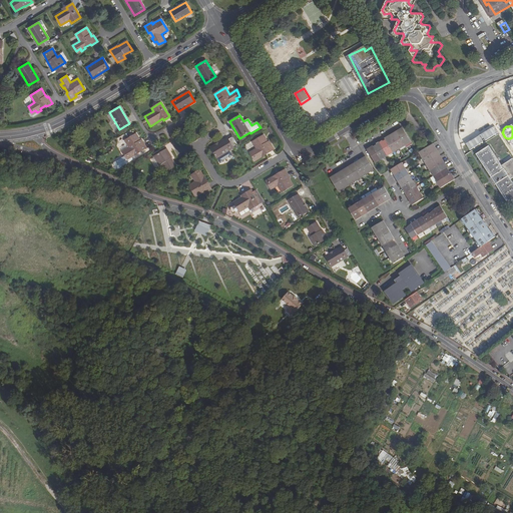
[(405,145),(411,142),(403,129),(402,128),(397,132),(405,145)]
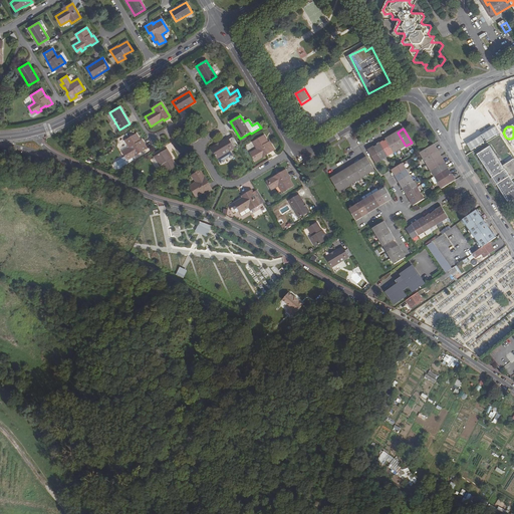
[(400,150),(406,146),(398,133),(392,136),(400,150)]
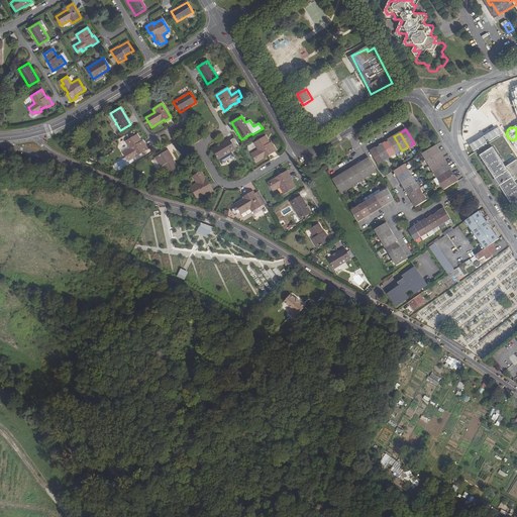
[(132,159),(136,156),(136,154),(141,151),(141,152),(147,149),(144,143),(142,143),(141,141),(137,135),(126,141),(130,148),(123,152),(127,159),(131,157),(132,159)]
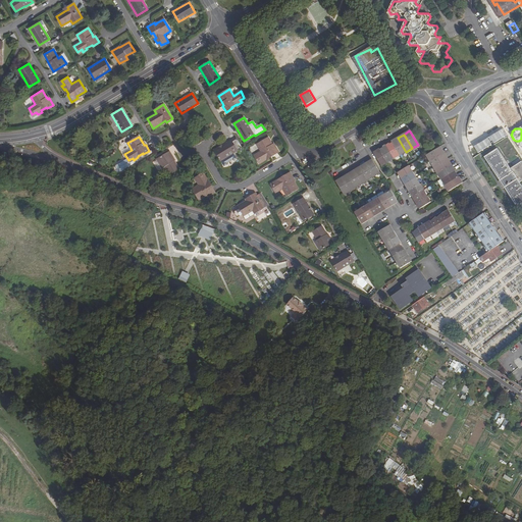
[(263,162),(267,159),(266,158),(272,155),(272,156),(279,152),(275,146),(274,147),(272,144),(268,138),(257,145),(261,151),(254,155),(258,162),(262,159),(263,162)]
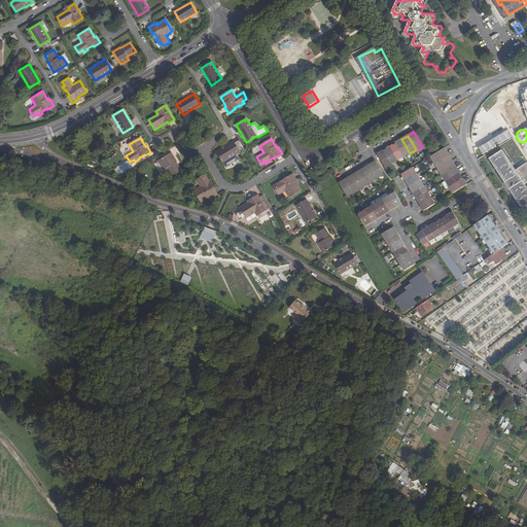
[(410,153),(401,139),(395,143),(403,157),(410,153)]
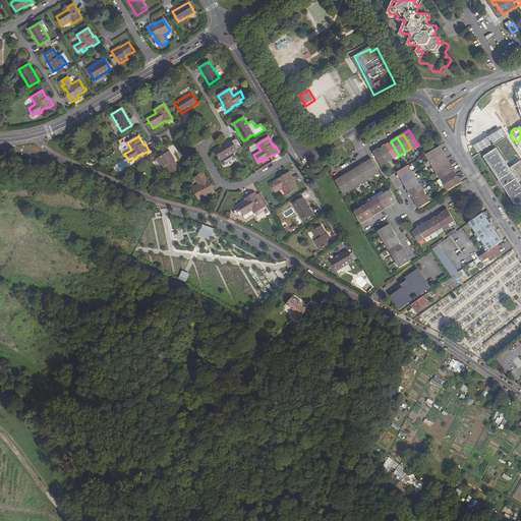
[(232,142),(231,140),(214,151),(221,161),(233,153),(237,151),(238,153),(242,150),(241,148),(236,140),(232,142)]
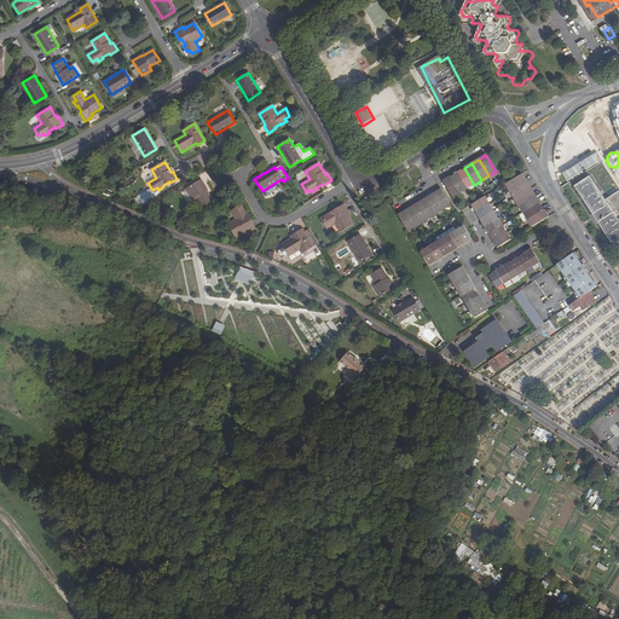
[(464,168),(457,172),(467,189),(474,185),(464,168)]
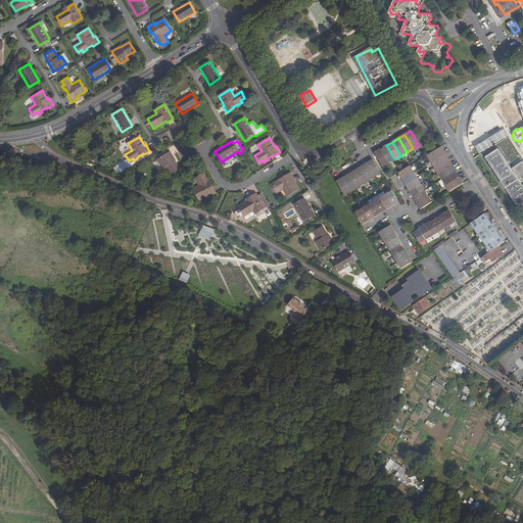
[(380,149),(388,163),(394,159),(386,145),(380,149)]
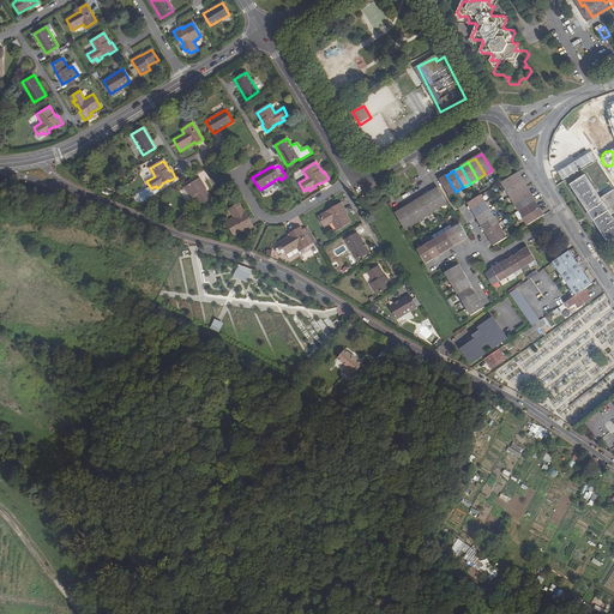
[(522,180),(518,173),(503,181),(507,188),(522,180)]
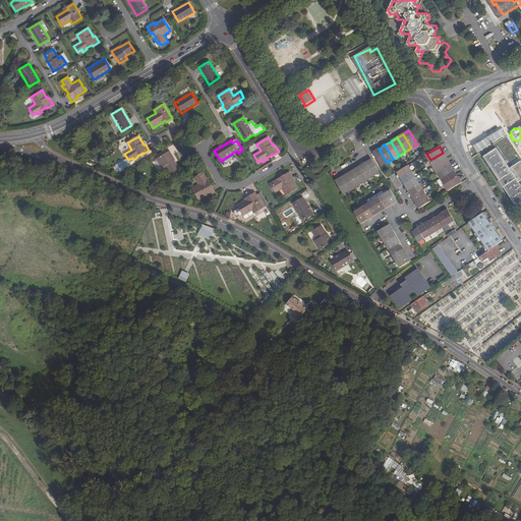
[(381,166),(387,163),(379,149),(372,153),(375,158),(381,166)]
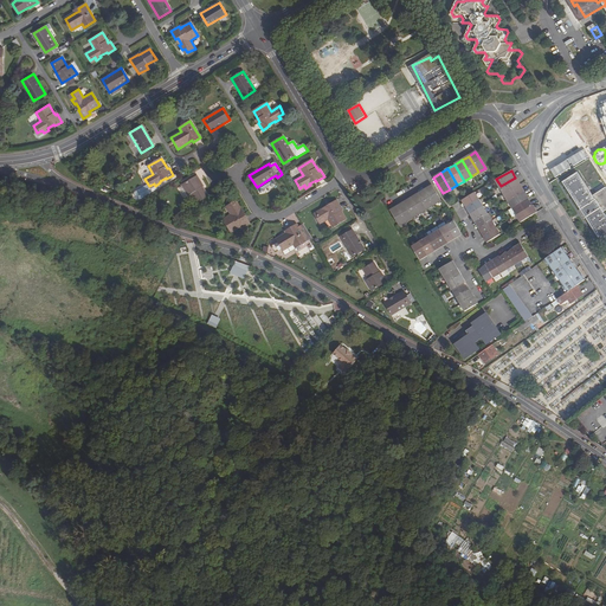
[(605,188),(605,187),(592,195),(577,173),(561,182),(603,245),(605,243),(605,217),(603,212),(605,210),(605,188)]
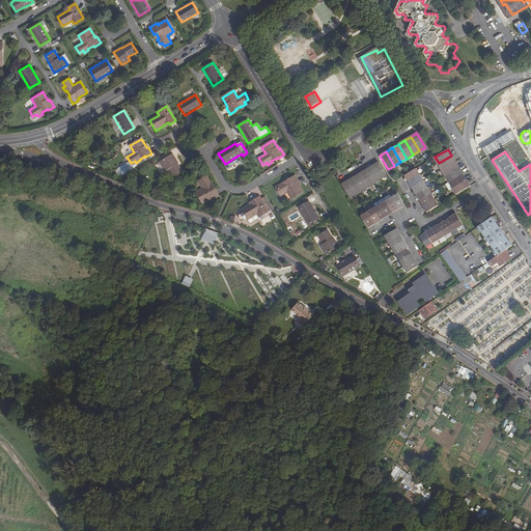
[(159,163),(164,170),(167,168),(168,170),(172,177),(182,172),(177,164),(176,163),(176,162),(172,155),(159,163)]
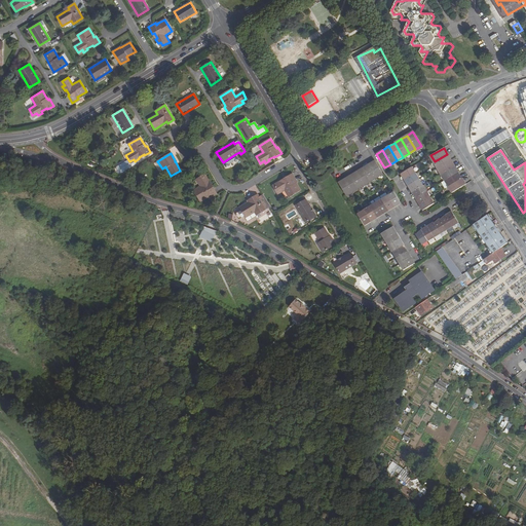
[(235,154),(223,162),(226,167),(229,165),(229,164),(234,160),(235,162),(238,159),(235,154)]
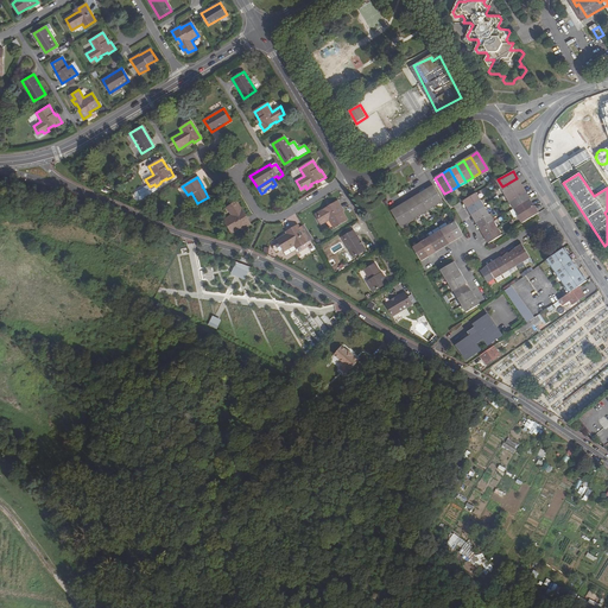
[(506,194),(521,185),(517,178),(502,187),(506,194)]
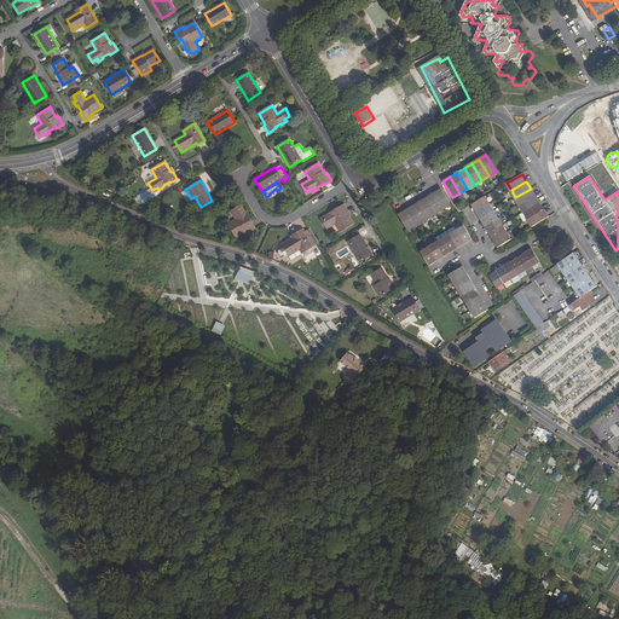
[(161,194),(158,190),(157,187),(152,190),(151,189),(137,196),(137,198),(140,203),(142,204),(161,194)]
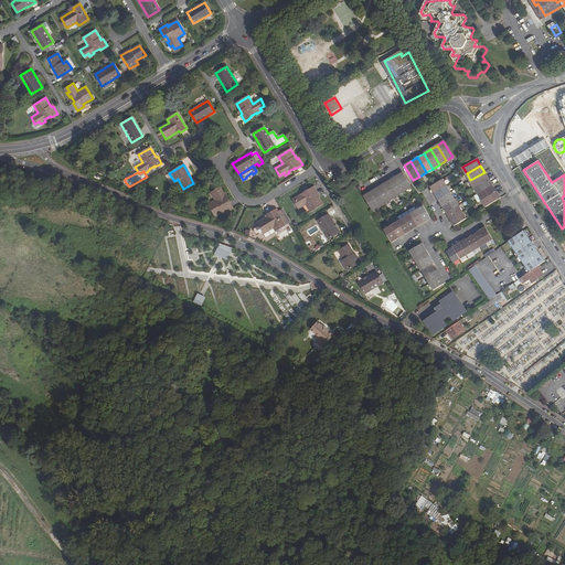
[(405,191),(412,188),(403,173),(403,172),(395,177),(405,191)]
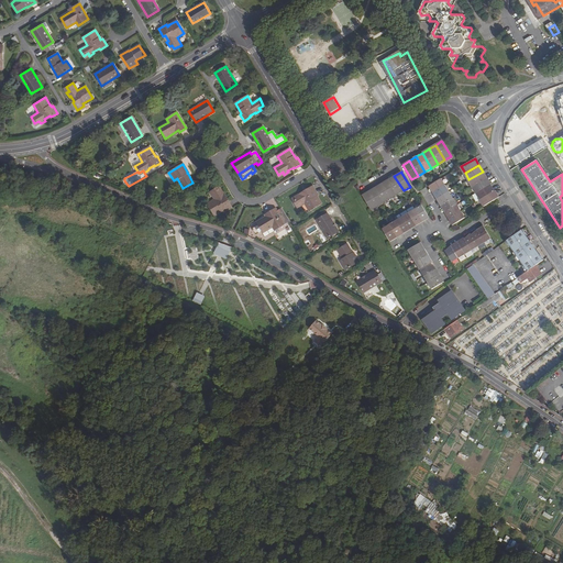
[(486,178),(483,172),(468,179),(473,186),(486,178)]
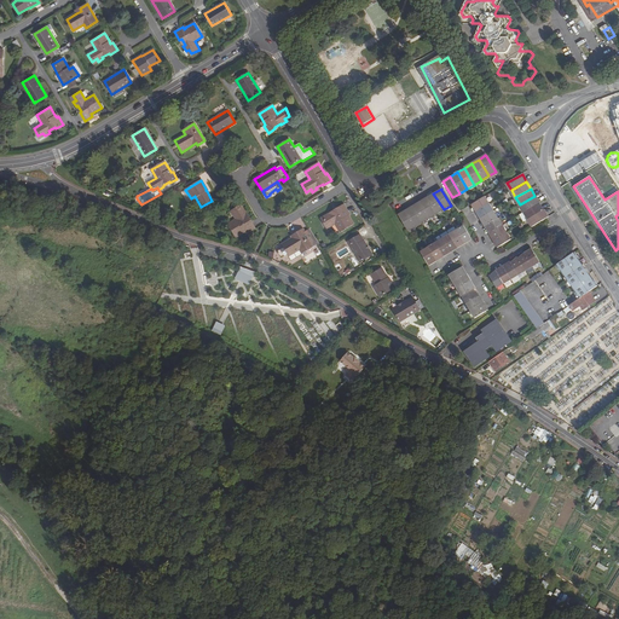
[(433,194),(427,197),(437,214),(444,209),(433,194)]
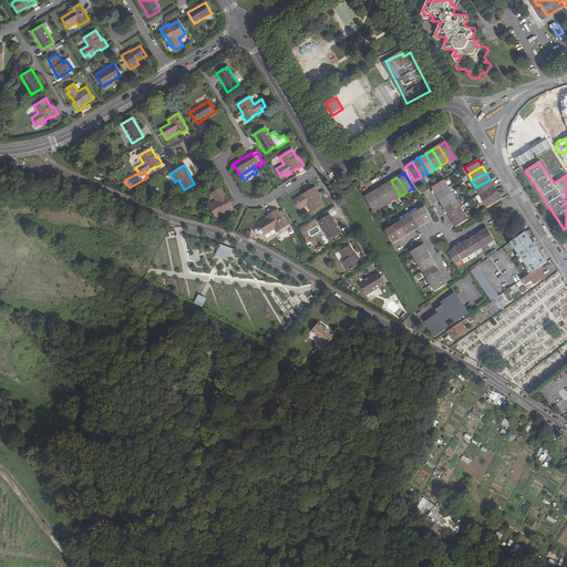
[(490,179),(476,187),(481,194),(494,186),(490,179)]
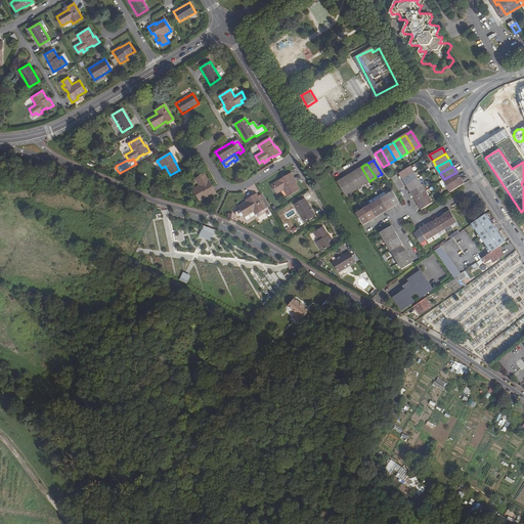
[(369,181),(361,167),(354,171),(363,185),(369,181)]
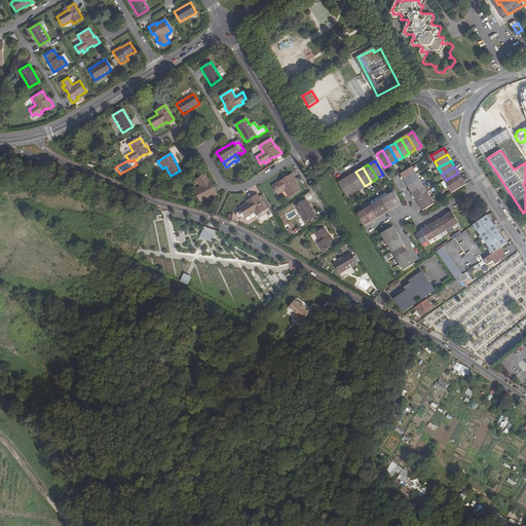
[(400,174),(404,180),(415,174),(411,167),(401,174),(400,174)]
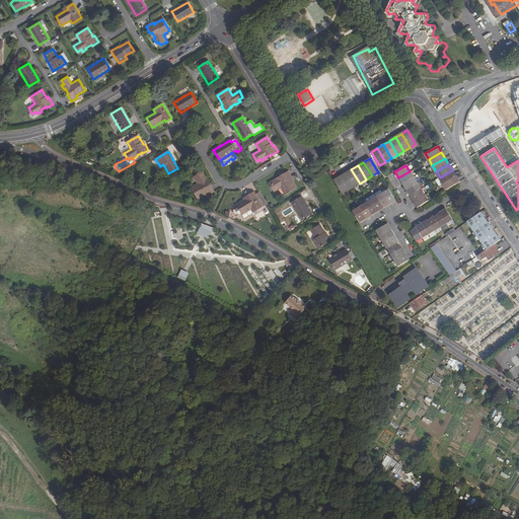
[(346,172),(354,187),(360,183),(351,169),(346,172)]
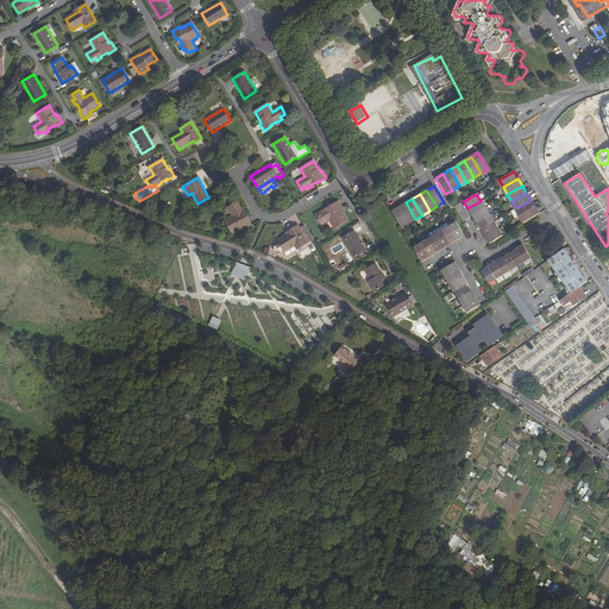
[(535,207),(531,200),(516,208),(520,215),(535,207)]
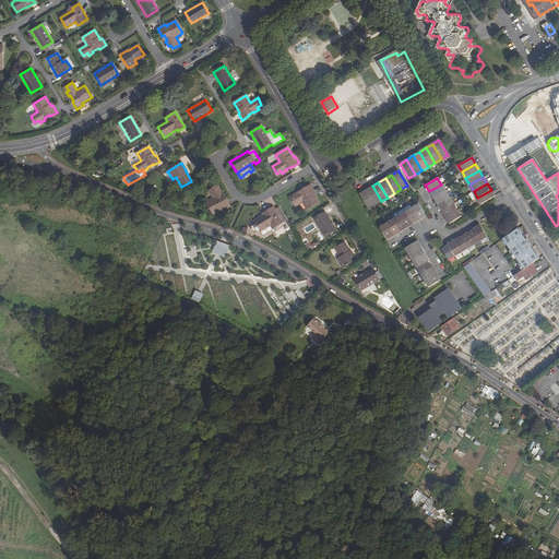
[(310,185),(304,189),(305,190),(299,193),(298,192),(294,194),(295,198),(290,200),(295,206),(302,202),(307,210),(319,202),(314,194),(313,192),(314,191),(310,185)]
